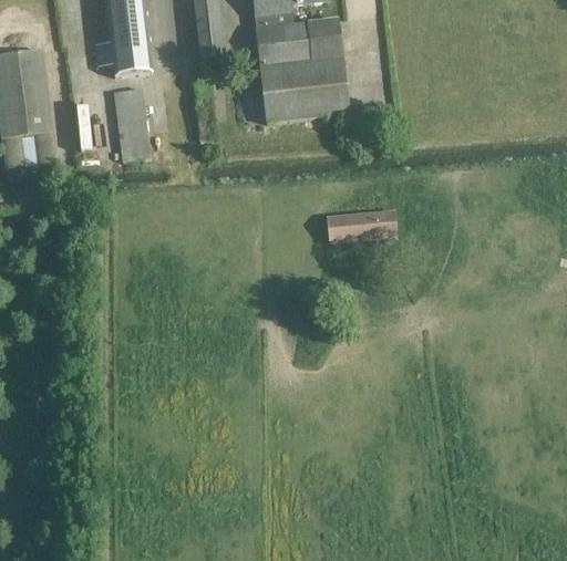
[(105,0),(111,40),(93,42),(96,64),(113,62),(114,74),(152,70),(144,0),(105,0)]
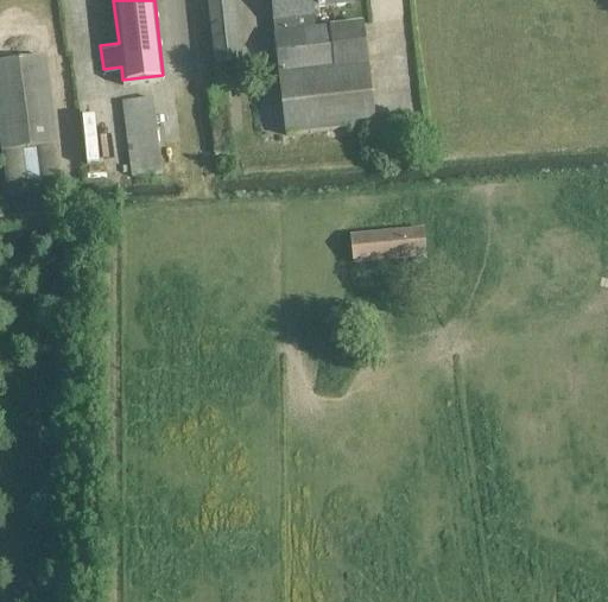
[(207,0),(214,62),(216,83),(207,84),(215,157),(235,154),(227,86),(242,84),(239,58),(242,58),(235,0),(207,0)]
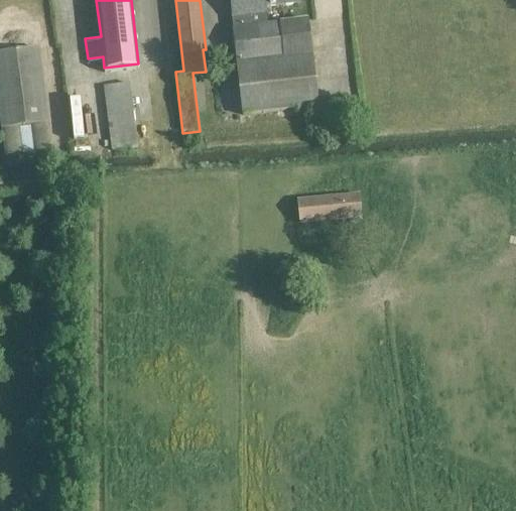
[(230,0),(231,13),(233,23),(232,23),(242,111),(318,102),(308,14),(268,19),(266,4),(299,0),(230,0)]
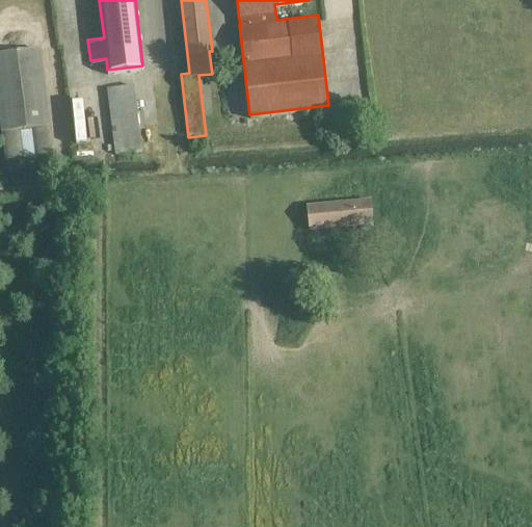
[(53,151),(49,124),(40,46),(0,50),(0,119),(5,157),(53,151)]
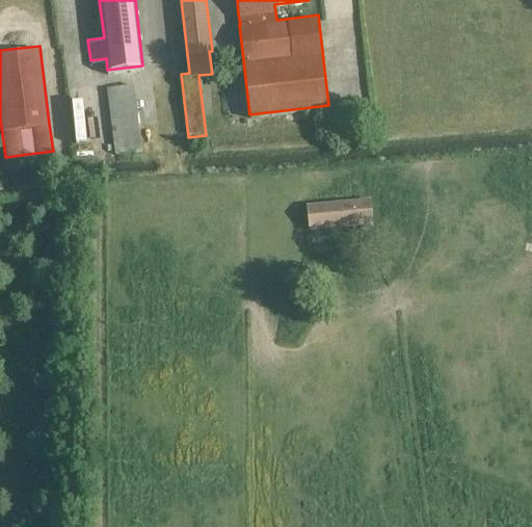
[(133,82),(106,85),(114,152),(141,149),(133,82)]
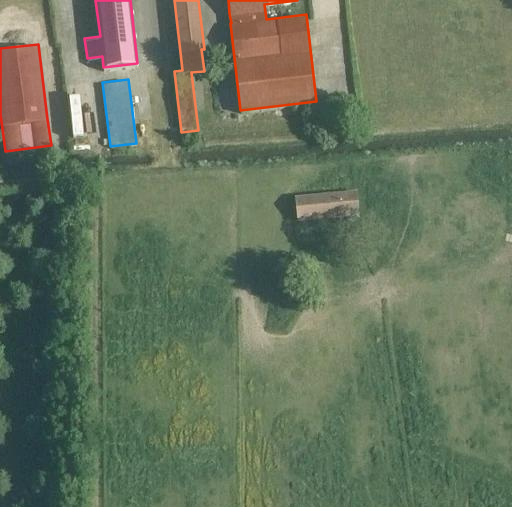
[(356,189),(294,194),(296,219),(358,214),(356,189)]
